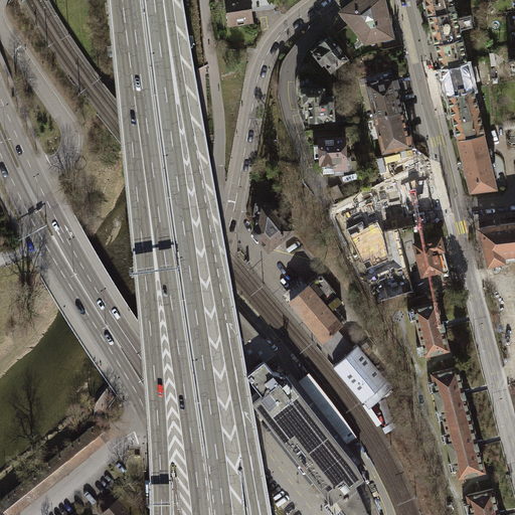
[(249,0),(225,0),(228,24),(253,21),(249,0)]
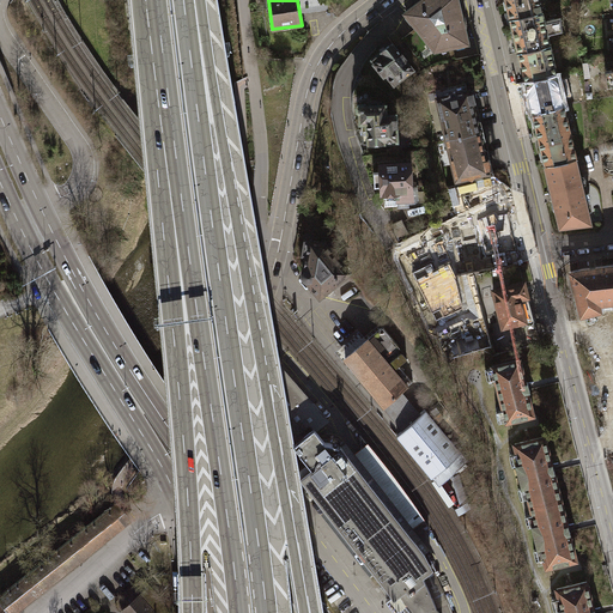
[(422,0),(405,13),(434,50),(466,43),(455,0),(422,0)]
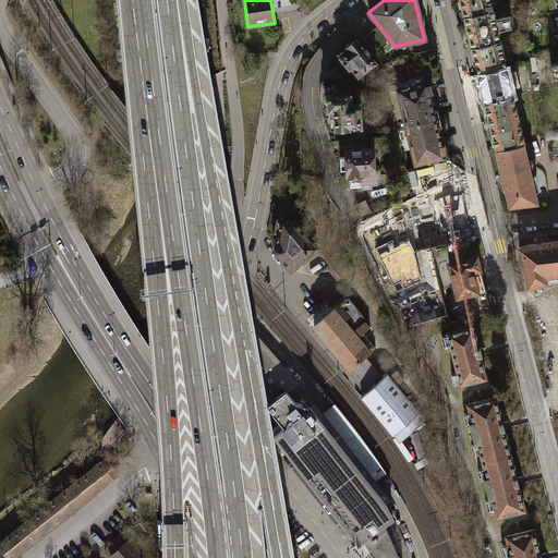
[(460,0),(463,15),(493,9),(489,0),(460,0)]
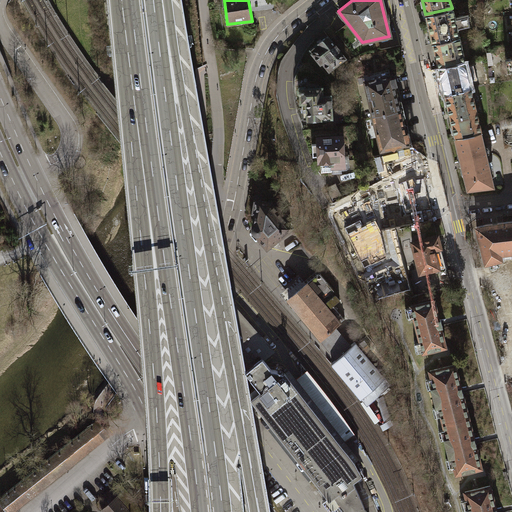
[(425,14),(432,42),(458,36),(452,8),(425,14)]
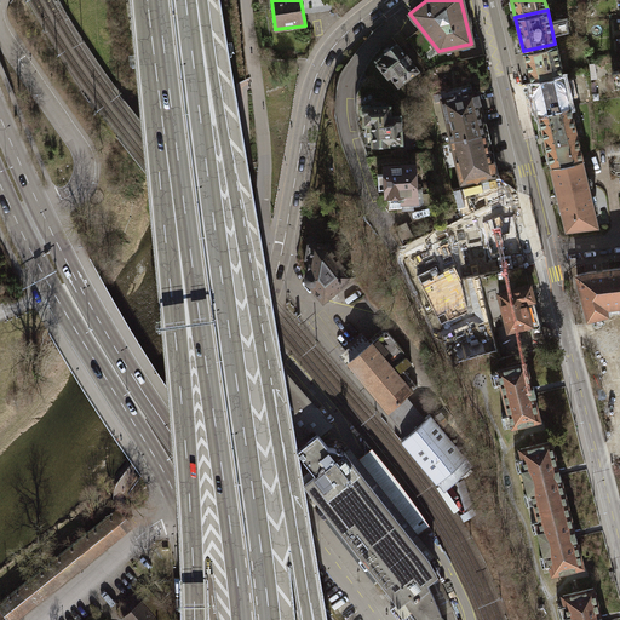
[(418,70),(392,40),(382,50),(384,52),(374,61),(388,78),(390,75),(399,86),(418,70)]
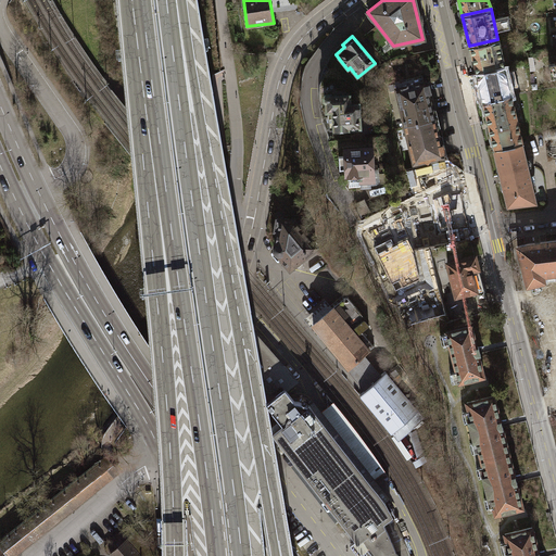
[(469,46),(476,72),(504,65),(497,39),(469,46)]
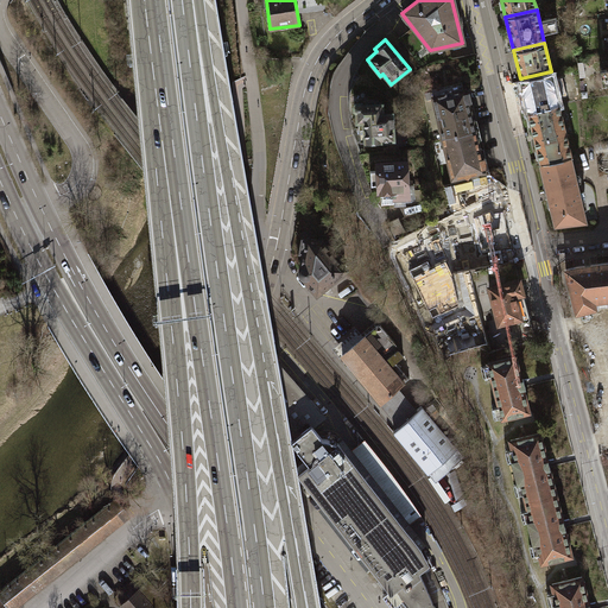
[(520,78),(527,111),(559,103),(551,71),(520,78)]
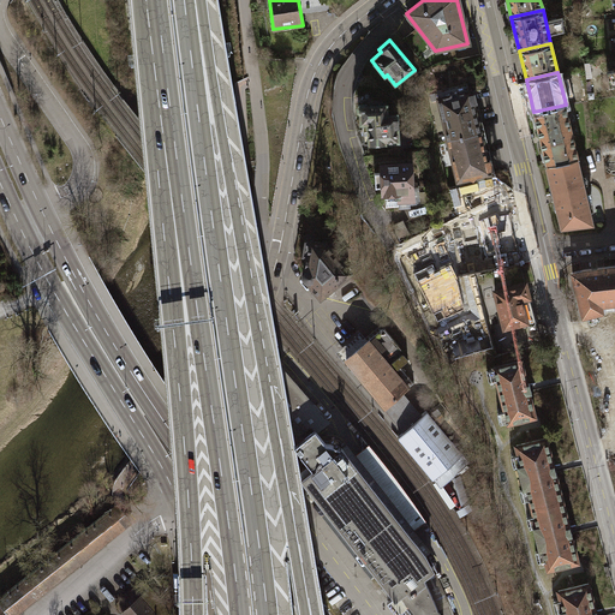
[(436,97),(446,139),(483,131),(473,89),(436,97)]
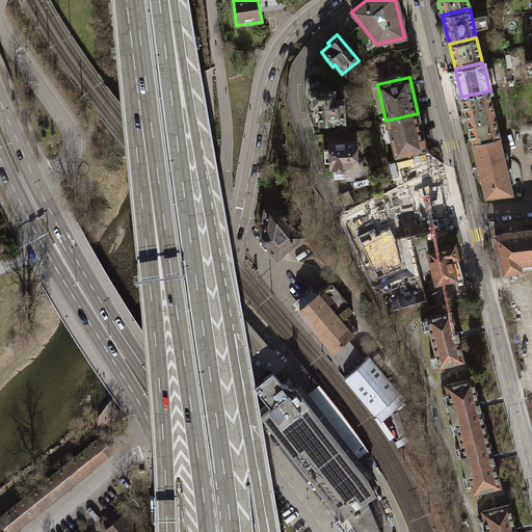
[(334,91),(318,92),(318,90),(310,90),(310,98),(312,98),(313,113),(314,113),(315,125),(333,124),(333,123),(343,123),(343,100),(334,100),(334,91)]
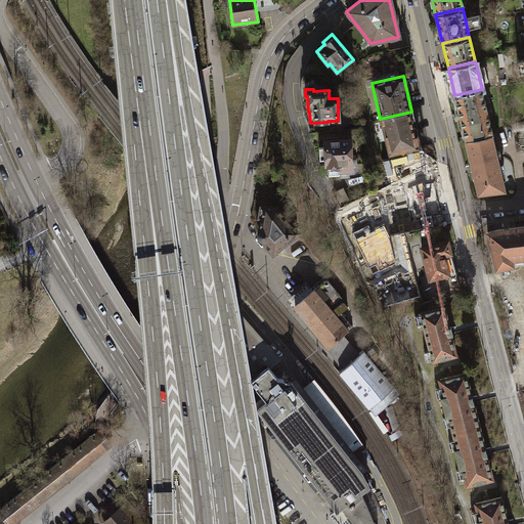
[(492,134),(482,89),(454,95),(466,140),(491,134),(492,134)]
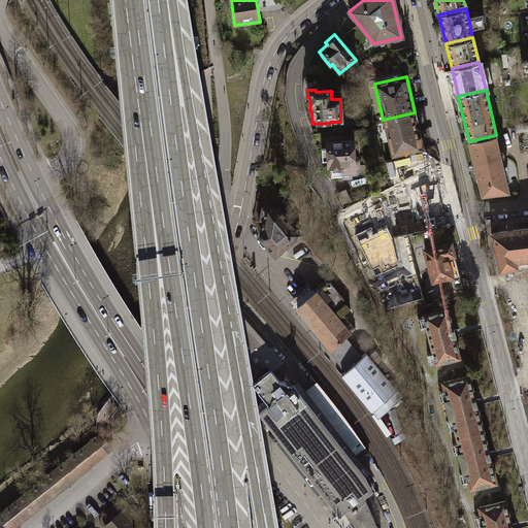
[(383,120),(391,156),(424,147),(415,112),(383,120)]
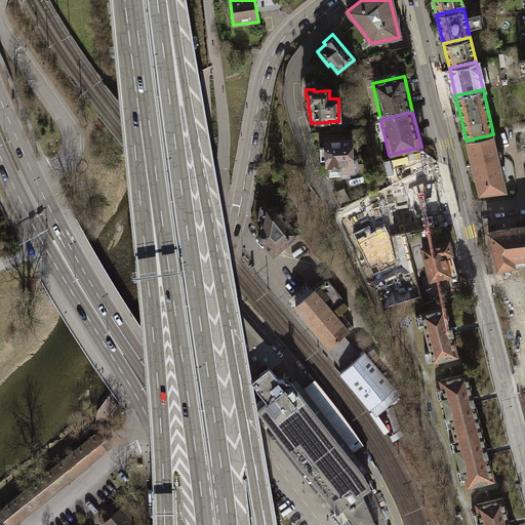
[(506,191),(492,134),(467,140),(480,194),(506,191)]
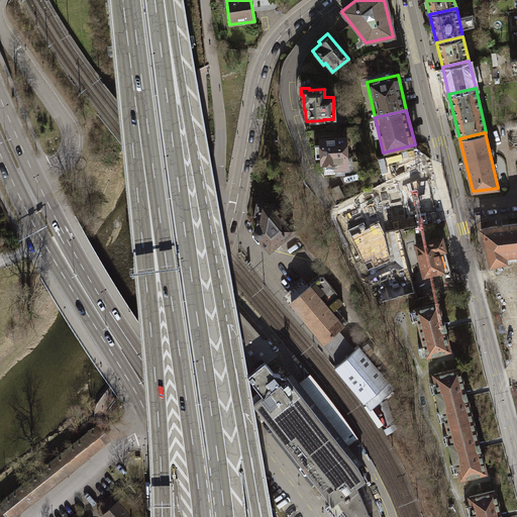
[(323,163),(323,168),(323,174),(333,174),(333,169),(348,168),(347,161),(345,161),(344,137),(320,138),(320,144),(314,145),(315,157),(321,156),(321,163),(323,163)]
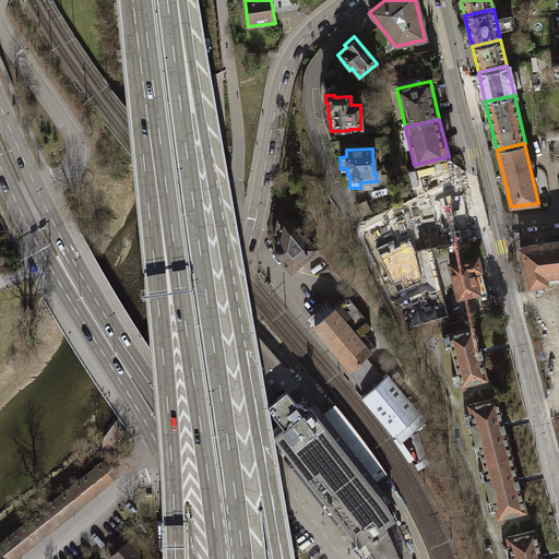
[(437,195),(442,202),(460,198),(456,186),(437,195)]
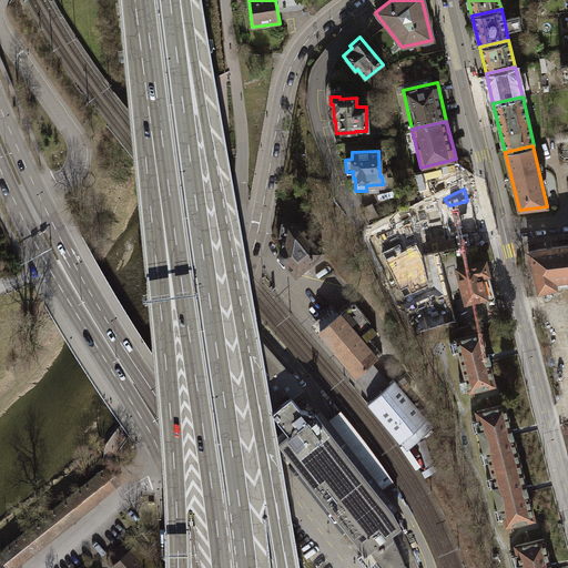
[(469,201),(467,201),(449,205),(449,212),(446,213),(449,226),(445,227),(448,243),(457,241),(459,251),(480,245),(469,201)]
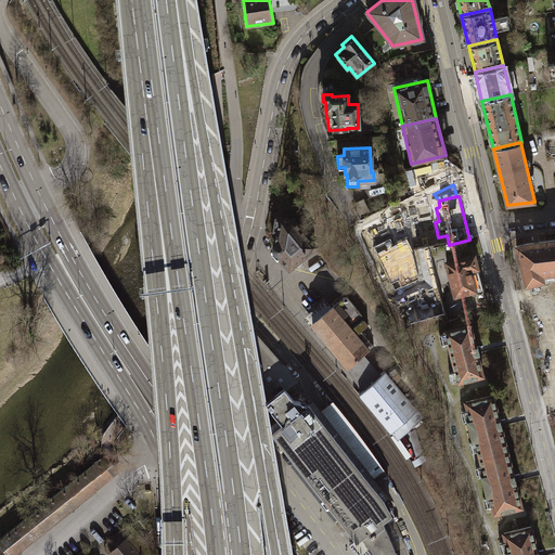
[(294,219),(280,217),(280,218),(276,218),(274,230),(278,230),(275,249),(289,267),(313,247),(314,245),(314,244),(294,219)]
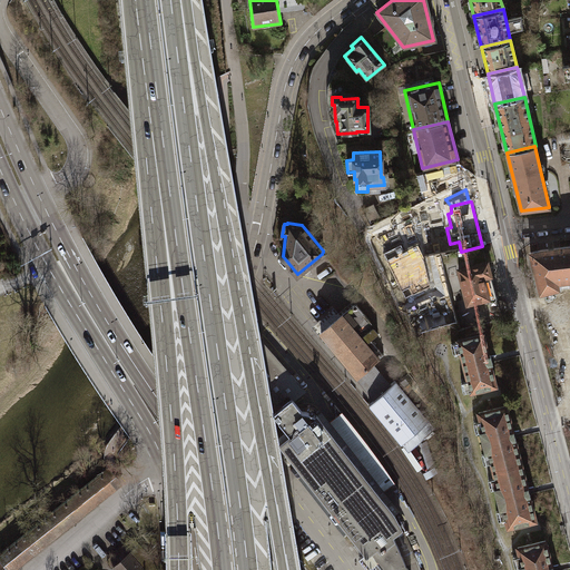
[(415,229),(389,235),(394,255),(404,253),(405,256),(421,253),(420,248),(415,229)]
